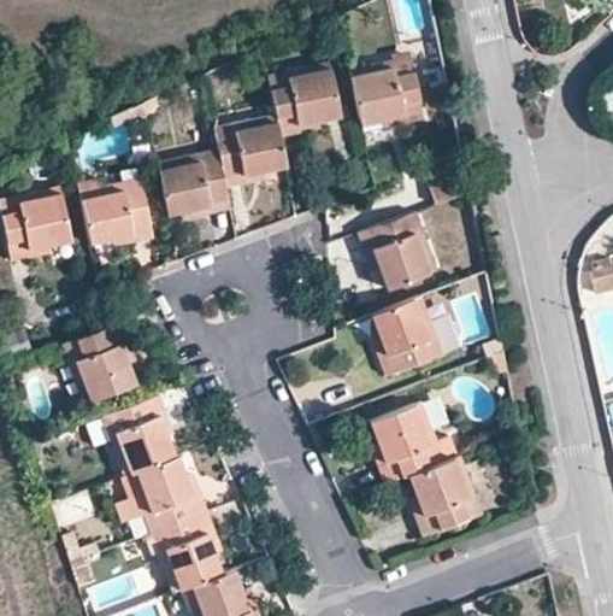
[(392,56),(394,66),(413,63),(411,52),(392,56)]
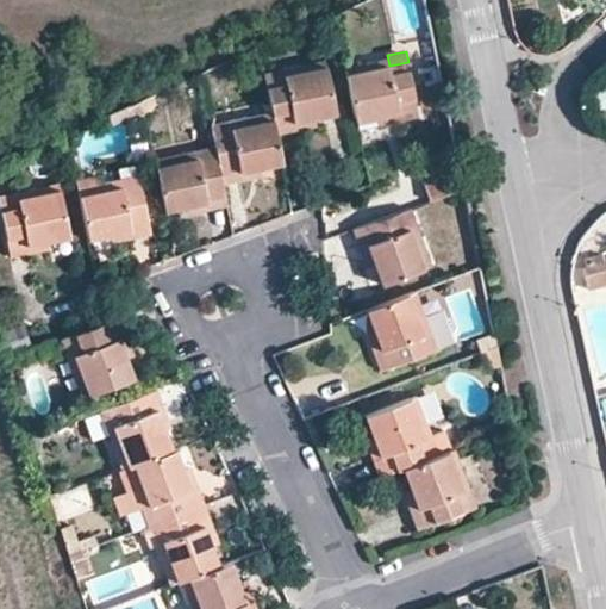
[(408,62),(389,66),(348,75),(357,122),(376,118),(417,110),(408,62)]
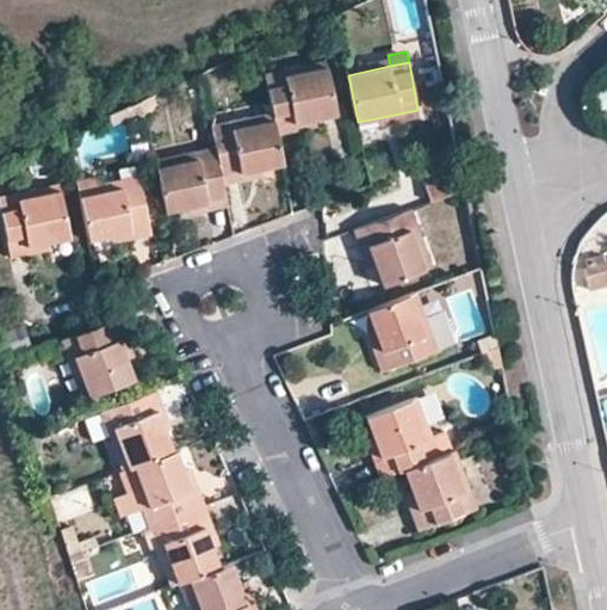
[(301,66),(265,74),(266,80),(302,73),(301,66)]
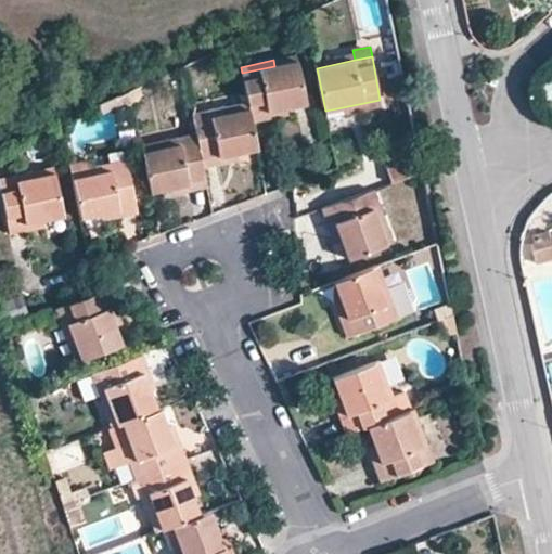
[(297,61),(274,66),(242,73),(248,108),(251,116),(284,110),(306,105),(297,61)]
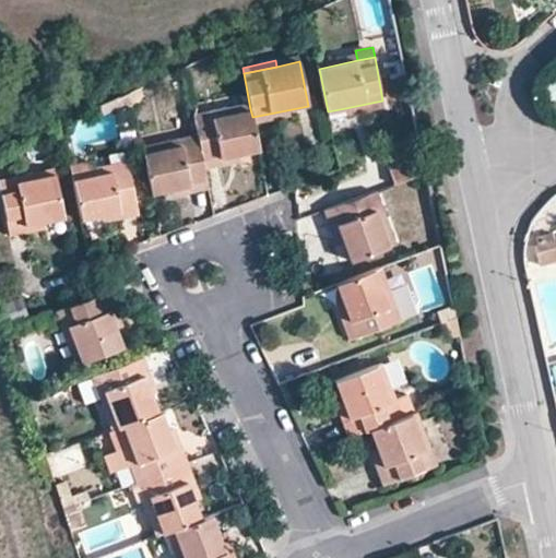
[(386,109),(382,101),(345,108),(347,117),(386,109)]
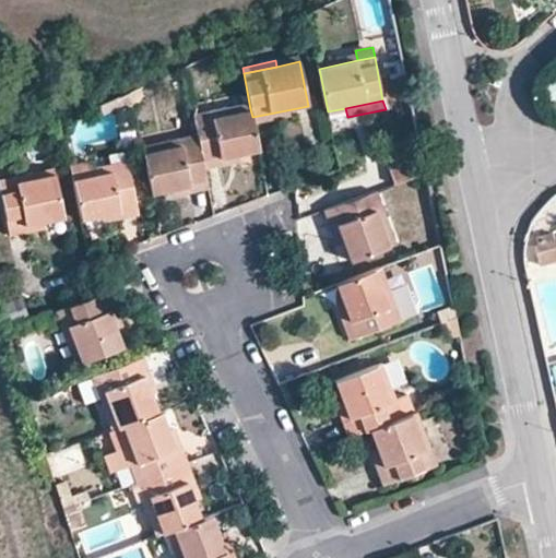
[(347,117),(345,108),(328,111),(328,114),(331,126),(350,122),(347,117)]
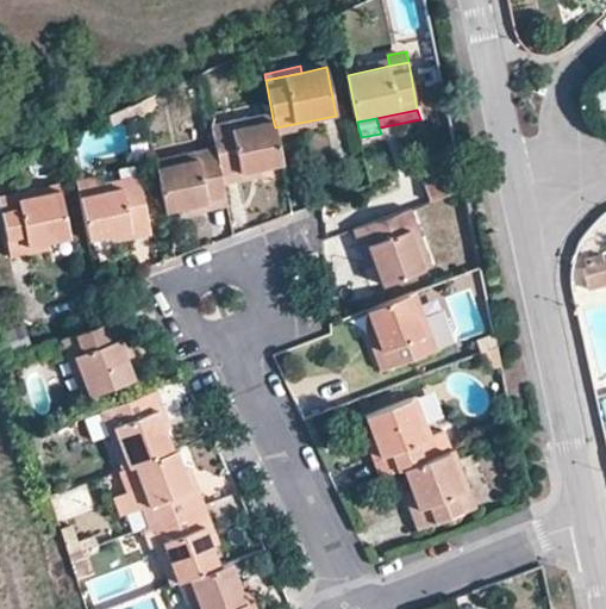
[(239,119),(212,124),(214,132),(239,128),(239,119)]
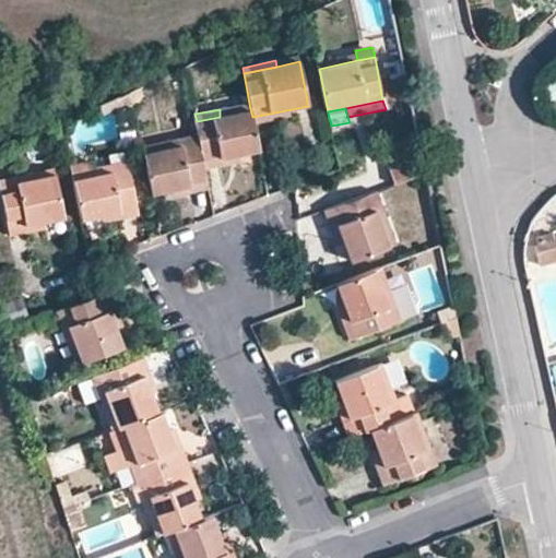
[(250,109),(220,117),(197,121),(198,134),(201,143),(204,163),(241,155),(259,152),(255,125),(252,117),(250,109)]
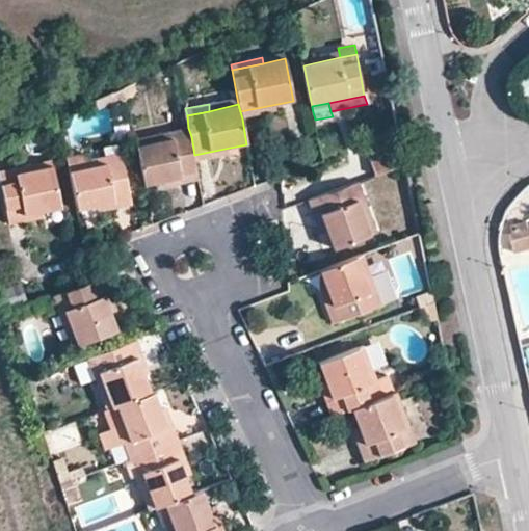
[(272,105),(240,111),(242,118),(273,112),(272,105)]
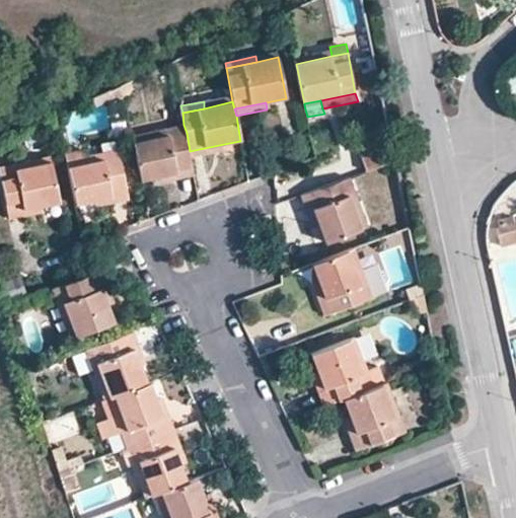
[(183,125),(167,128),(169,135),(187,133),(183,125)]
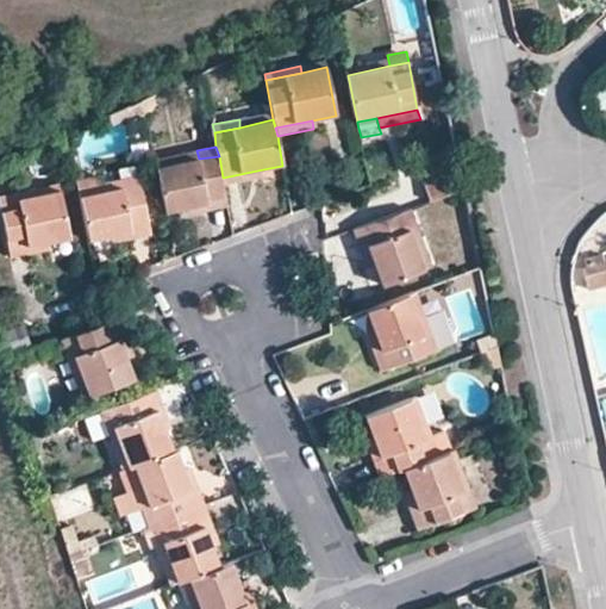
[(199,159),(197,150),(156,160),(167,212),(187,209),(227,199),(224,186),(223,178),(219,156),(199,159)]
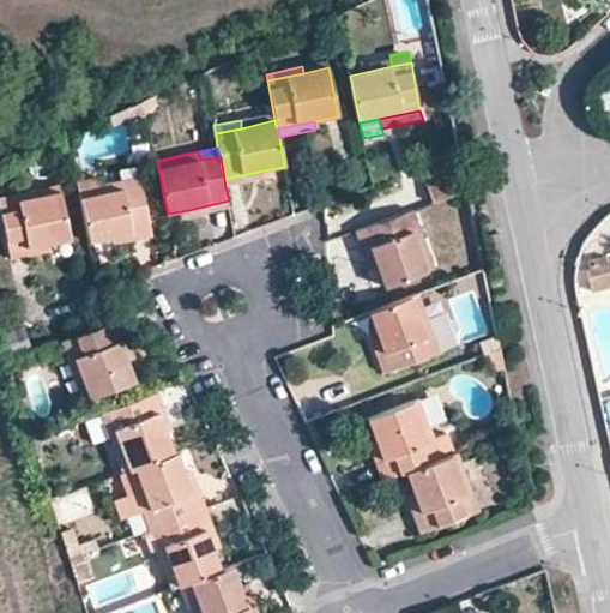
[(469,191),(465,168),(428,181),(434,203),(469,191)]
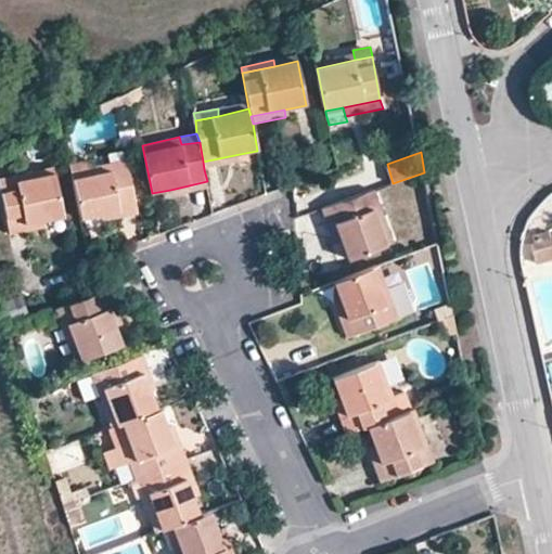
[(240,154),(203,162),(204,169),(242,162),(240,154)]
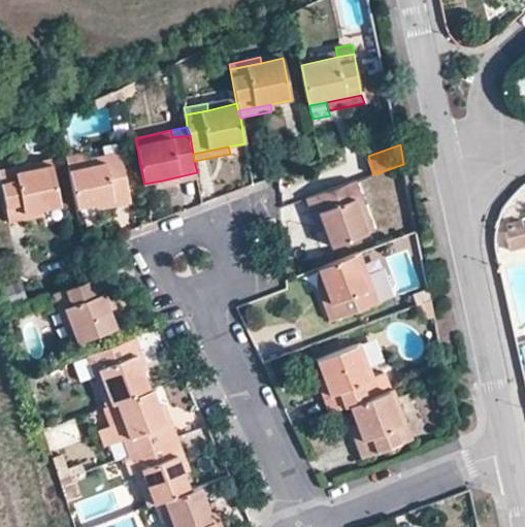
[(122,152),(104,156),(105,163),(123,160),(122,152)]
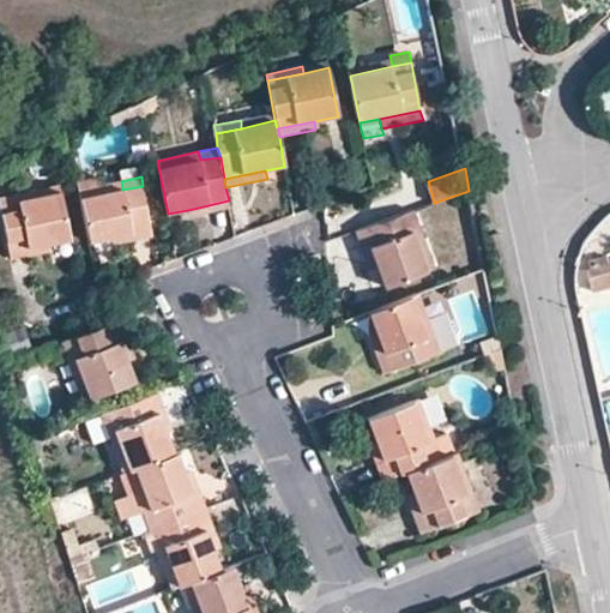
[(121,181),(79,188),(90,242),(112,239),(152,232),(143,186),(122,190),(121,181)]
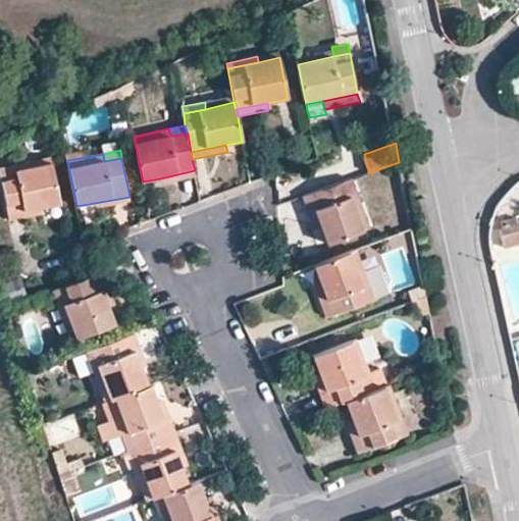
[(52,157),(15,165),(16,169),(53,163),(52,157)]
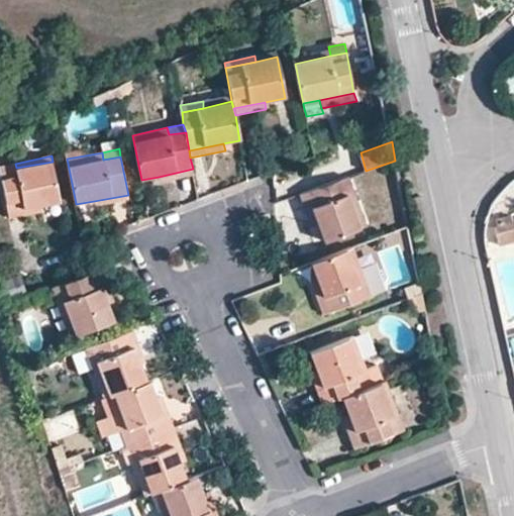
[(16,168),(15,164),(0,166),(0,173),(8,212),(43,205),(61,203),(53,162),(16,168)]
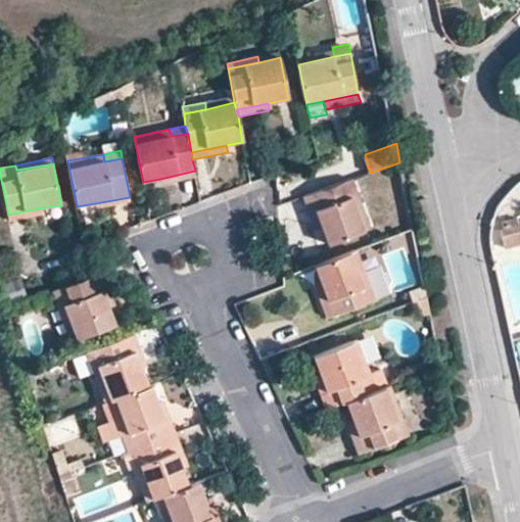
[(197,178),(195,171),(160,179),(162,185),(197,178)]
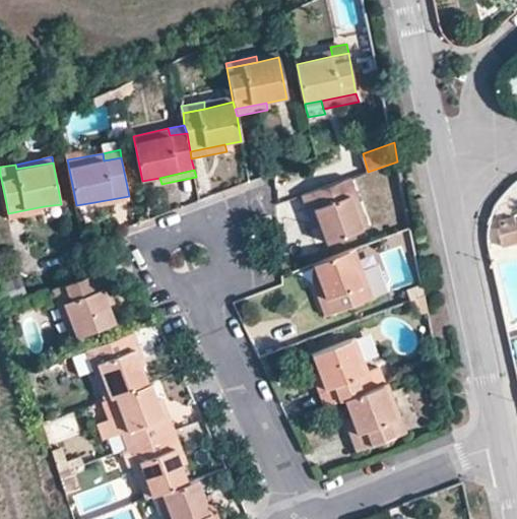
[(351,178),(344,181),(350,196),(358,193),(351,178)]
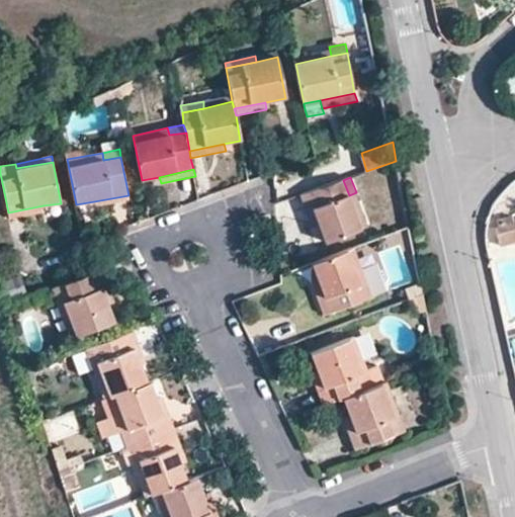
[(343,180),(307,194),(318,227),(326,244),(367,227),(356,192),(349,195),(343,180)]
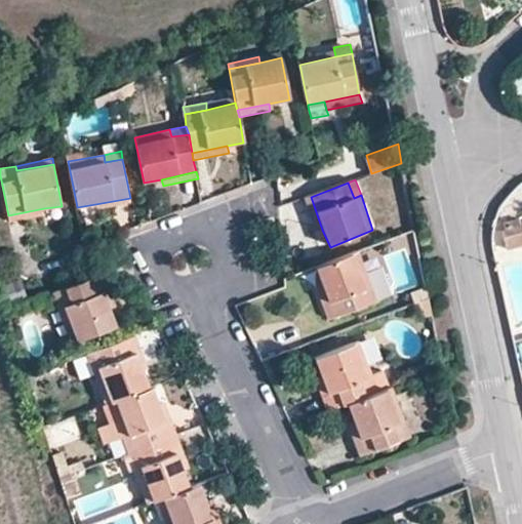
[(311,197),(305,199),(316,232),(322,230),(311,197)]
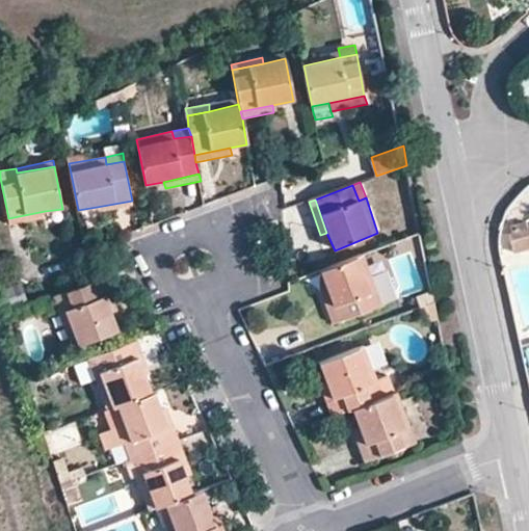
[(133,207),(132,201),(97,207),(98,213),(133,207)]
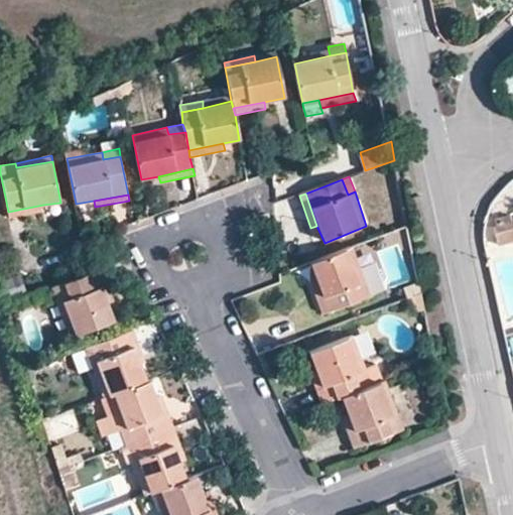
[(44,213),(43,205),(8,212),(9,220),(44,213)]
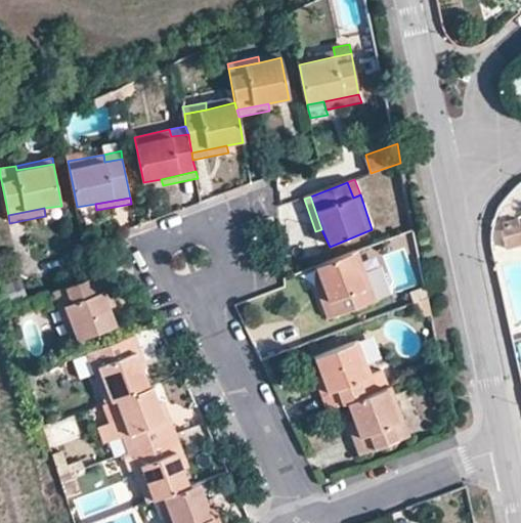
[(509,223),(511,230),(520,228),(520,220),(509,223)]
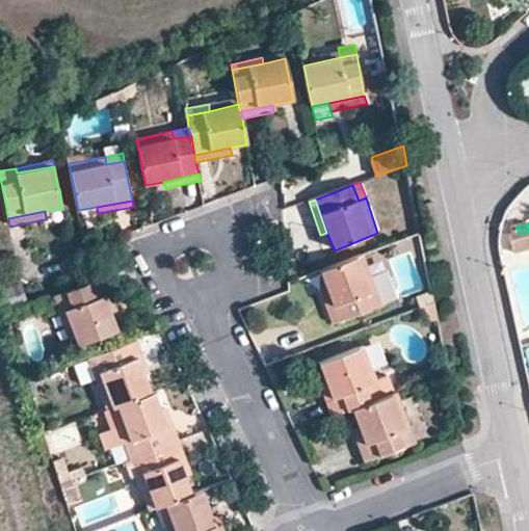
[(514,235),(520,254),(528,250),(528,232),(519,234),(514,235)]
